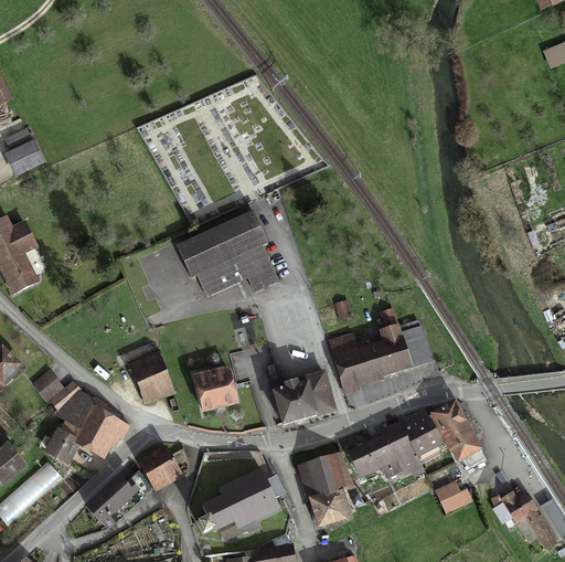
[(564,39),(544,48),(551,63),(564,56),(564,39)]
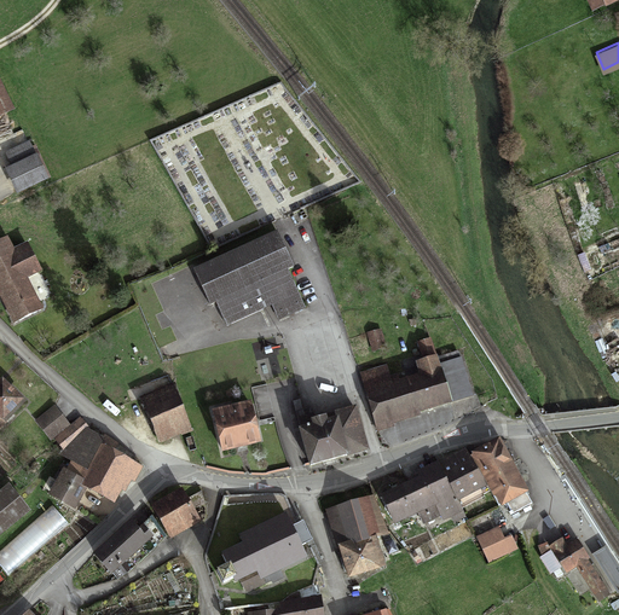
[(0,116),(15,110),(0,77),(0,116)]
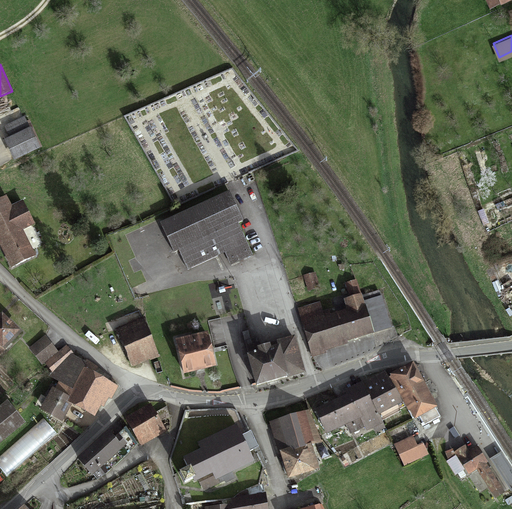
[(7,112),(12,122),(25,115),(20,105),(12,109),(8,100),(0,104),(5,113),(7,112)]
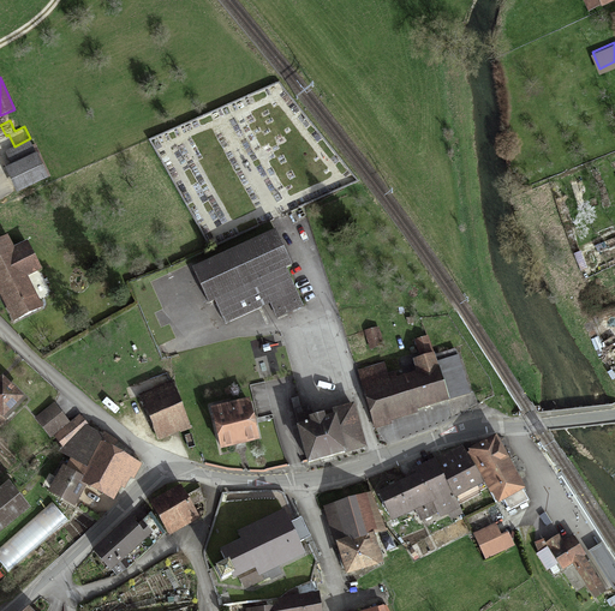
[(6,150),(13,166),(37,154),(30,138),(15,147),(6,150)]
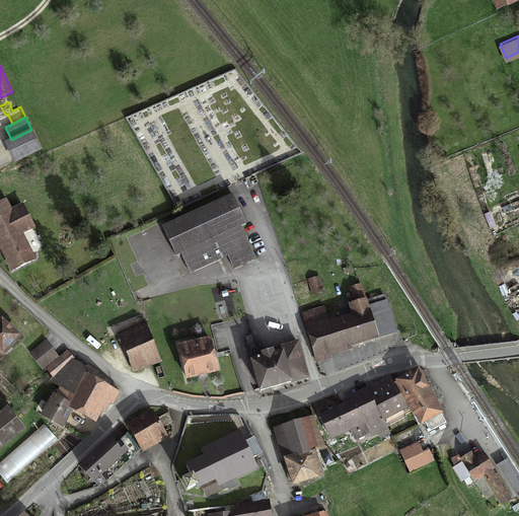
[(11,140),(6,141),(16,161),(41,150),(31,130),(11,140)]
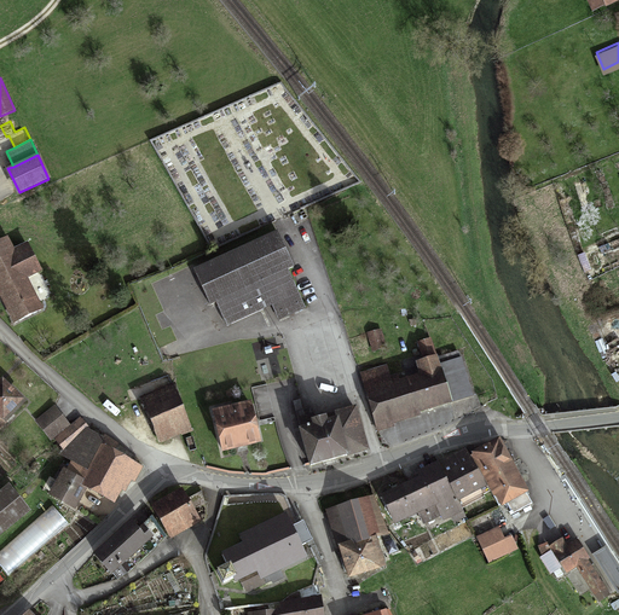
[(278,236),(197,270),(210,301),(219,297),(229,320),(273,302),(278,314),(306,303),(278,236)]
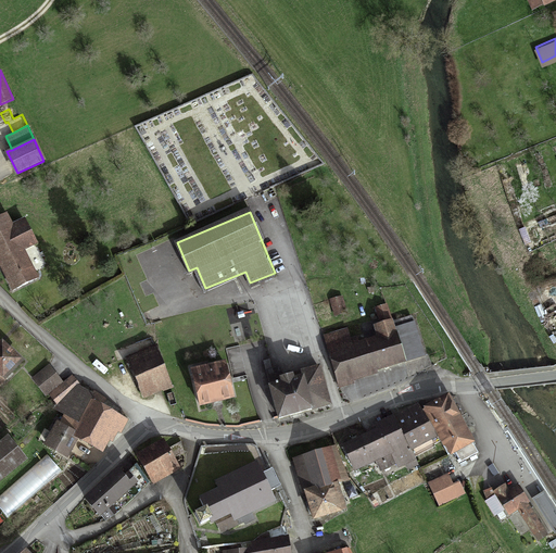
[(5,214),(0,216),(0,261),(13,288),(37,276),(23,248),(35,241),(24,220),(12,225),(5,214)]
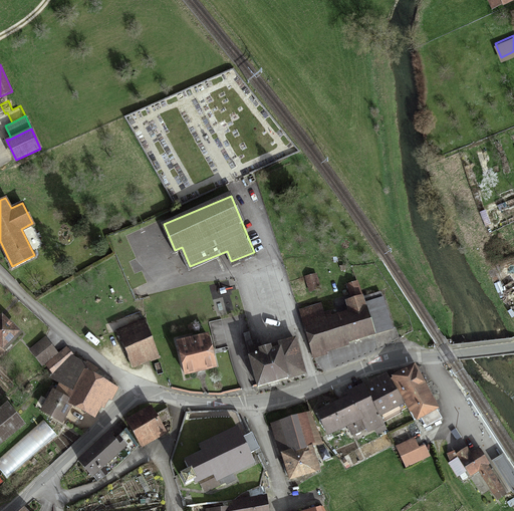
[(314,273),(305,276),(308,283),(317,280),(314,273)]
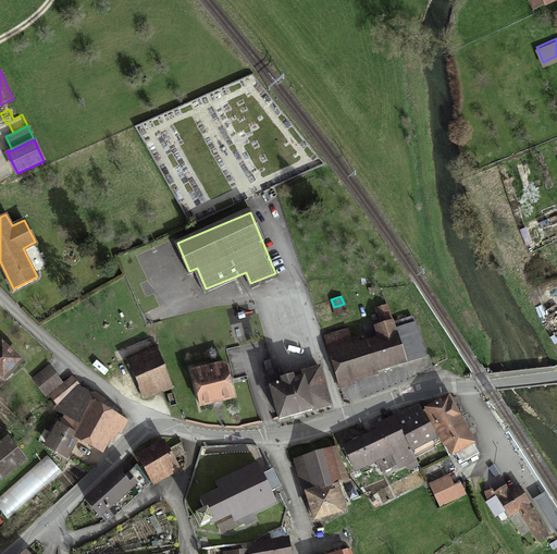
[(387,306),(376,309),(380,321),(391,318),(387,306)]
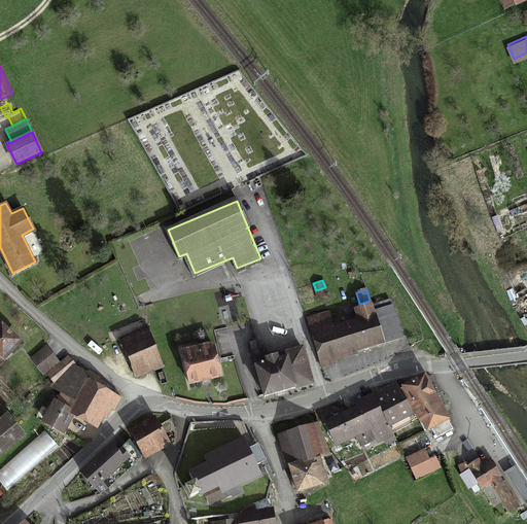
[(389,299),(374,304),(386,341),(401,336),(389,299)]
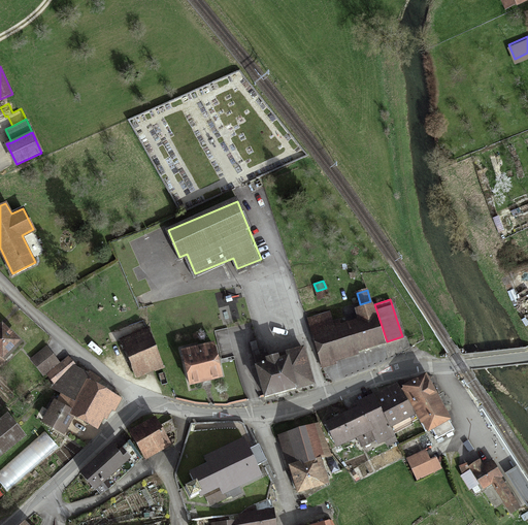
[(308,319),(323,362),(387,341),(374,304),(359,309),(361,318),(341,324),(339,320),(333,322),(329,312),(308,319)]
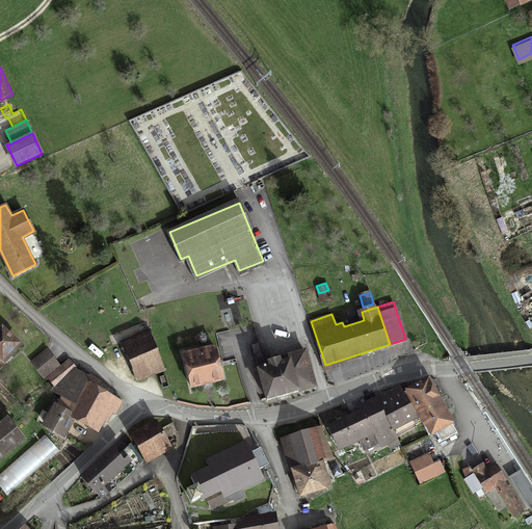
[(4,325),(0,329),(0,356),(2,360),(20,343),(4,325)]
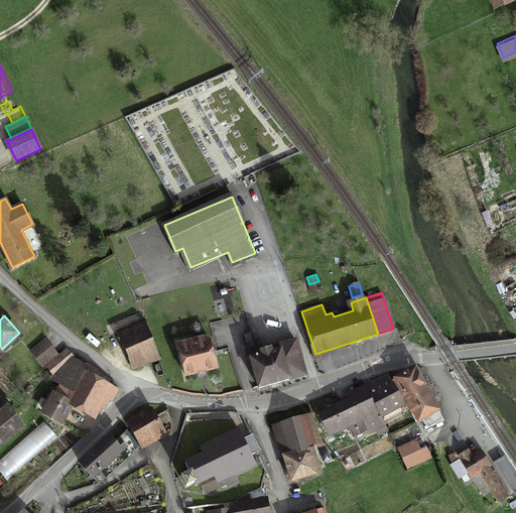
[(209,335),(214,353),(232,348),(224,321),(207,326),(209,335)]
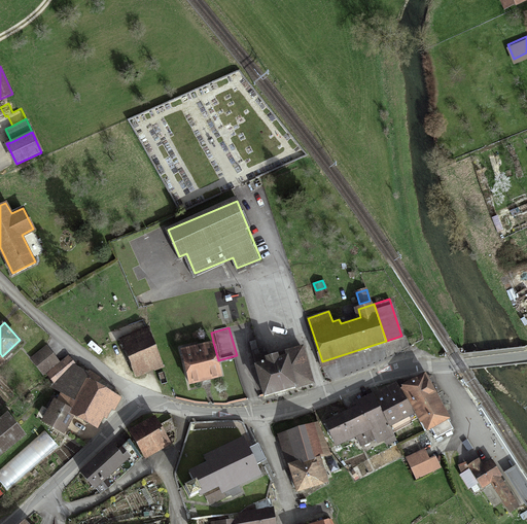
[(149,328),(124,338),(136,374),(162,364),(149,328)]
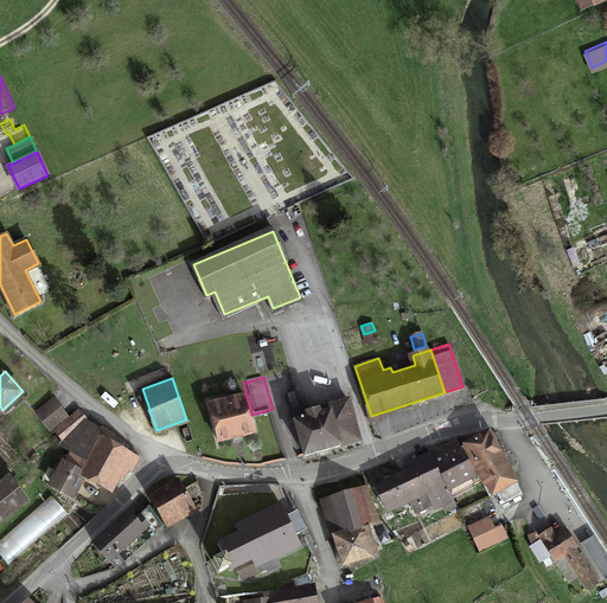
[(246,393),(210,403),(219,437),(255,428),(251,415),(246,393)]
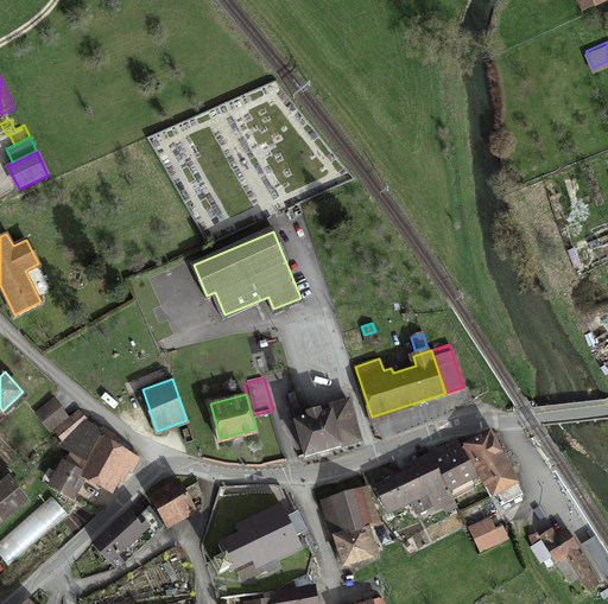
[(312,418),(298,421),(308,456),(361,442),(350,401),(331,406),(334,412),(327,414),(325,409),(311,413),(312,418)]
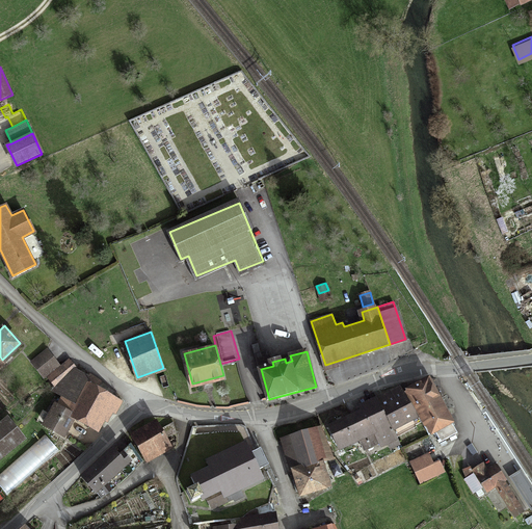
[(50,355),(37,366),(43,373),(55,363),(50,355)]
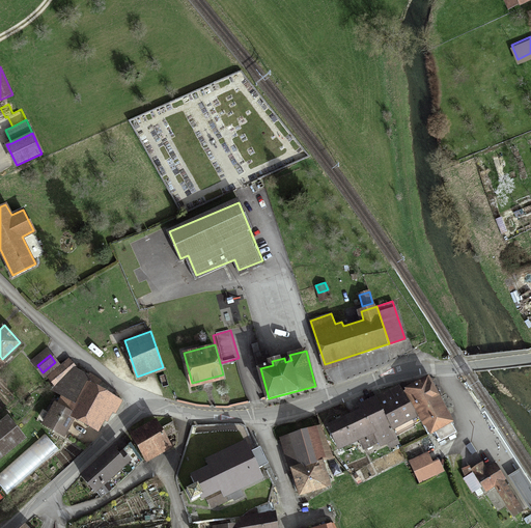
[(54,383),(74,367),(67,360),(49,377),(54,383)]
